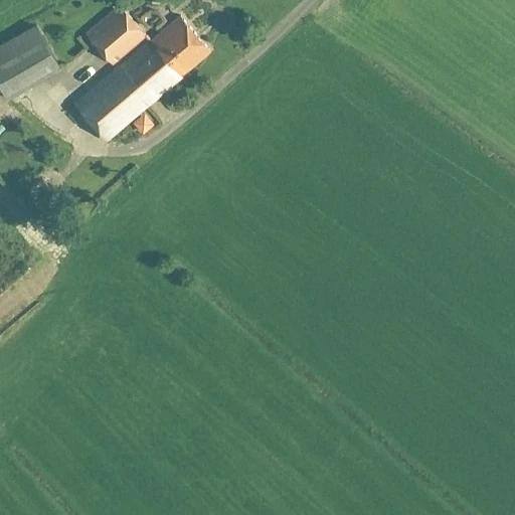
[(117,0),(111,0),(108,2),(114,9),(118,5),(120,3),(117,0)]
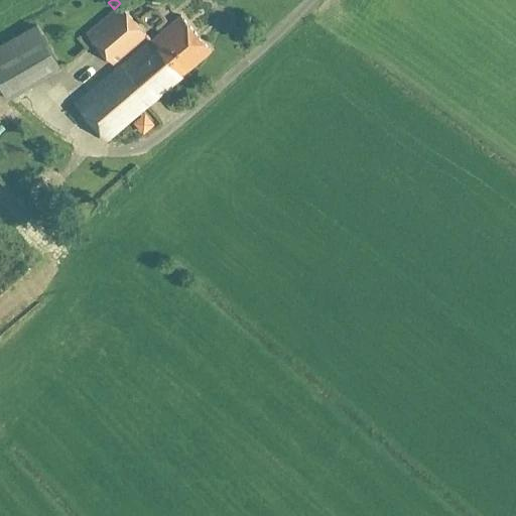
[(144,35),(118,5),(114,9),(84,34),(111,66),(144,35)]
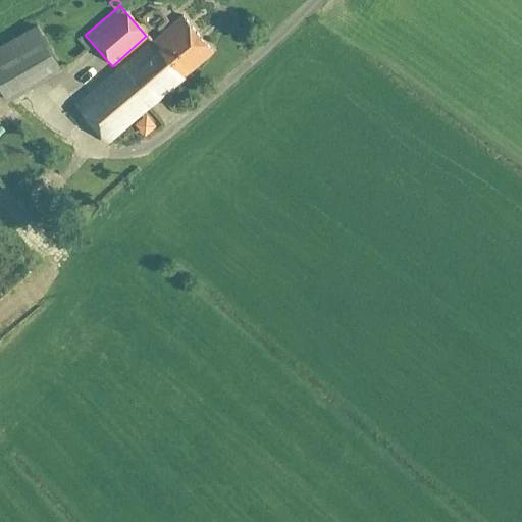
[(211,53),(180,17),(75,107),(106,143),(211,53)]
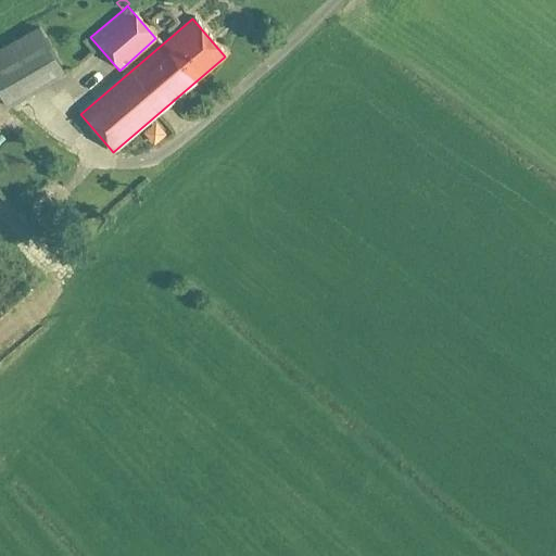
[(37,29),(0,50),(0,99),(5,109),(63,76),(37,29)]
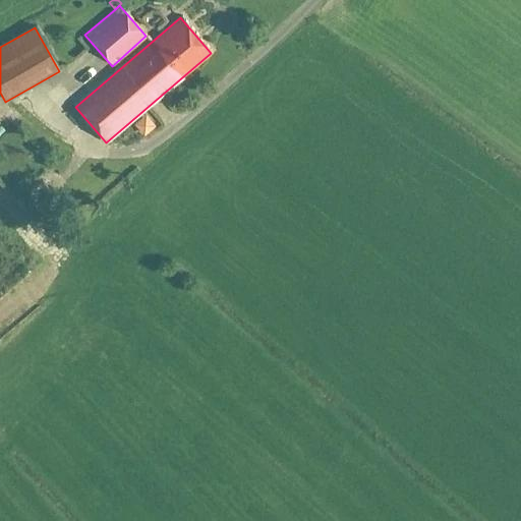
[(131,129),(141,142),(160,129),(150,115),(131,129)]
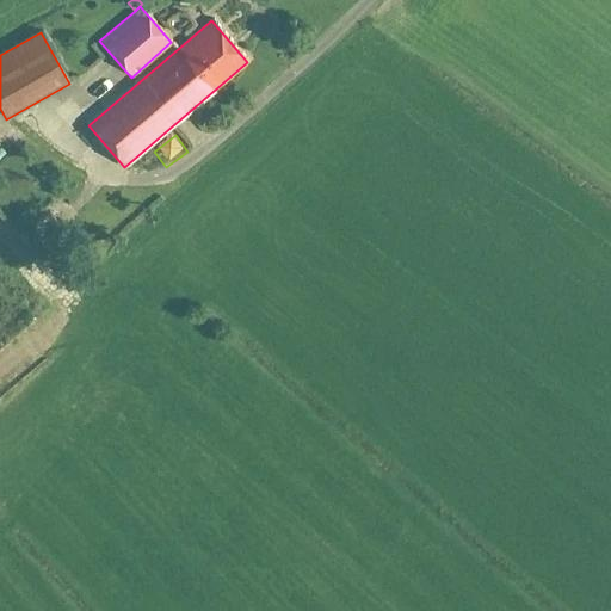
[(0,322),(13,313),(0,296),(0,322)]
